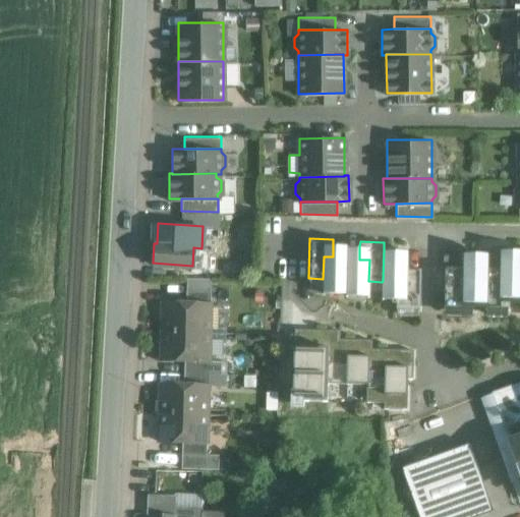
[(347,244),(333,244),(333,256),(324,256),(323,279),(323,292),(345,292),(345,294),(368,295),(368,281),(369,260),(359,260),(359,246),(347,246),(347,244)]
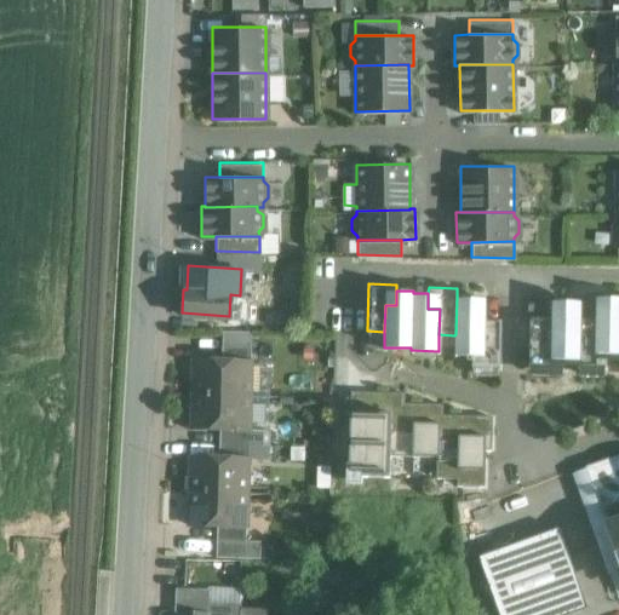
[(485,297),(457,297),(456,334),(454,335),(454,354),(471,355),(483,355),(483,319),(485,297)]
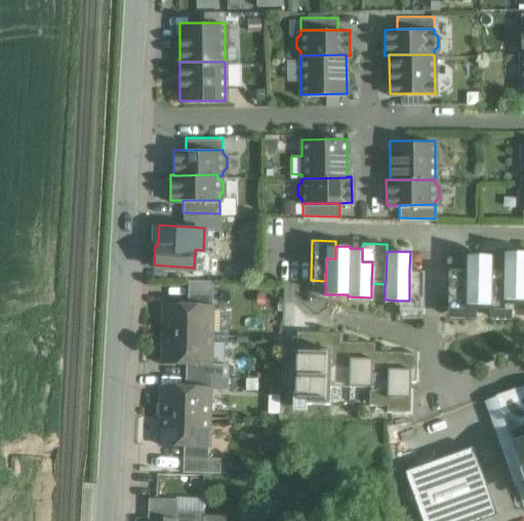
[(523,251),(505,251),(504,269),(502,298),(513,298),(523,298),(523,251)]
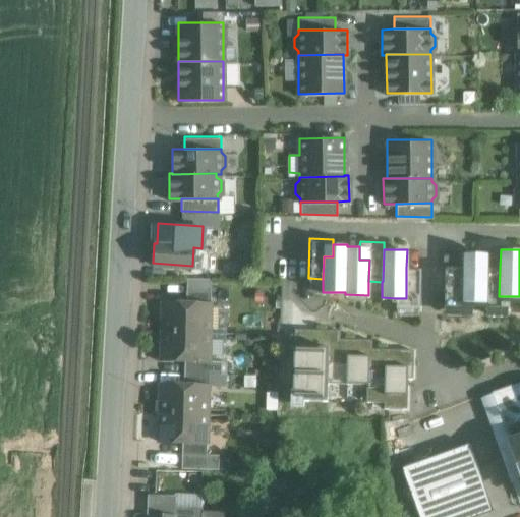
[(486,252),(463,252),(463,266),(462,301),(472,301),(485,301),(486,267),(486,252)]
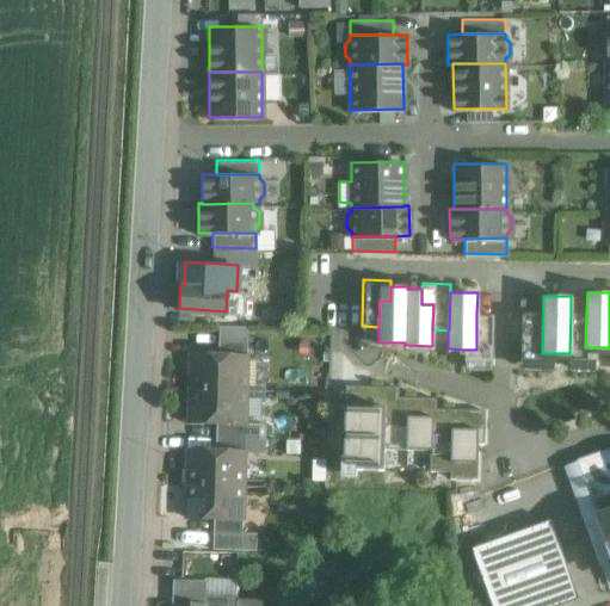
[(543,311),(522,311),(521,359),(553,360),(554,353),(542,353),(543,311)]
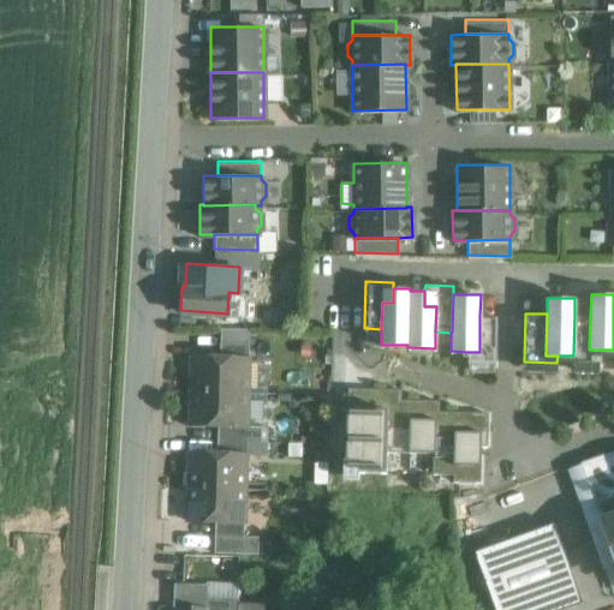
[(590,315),(574,315),(573,356),(573,363),(601,364),(601,350),(589,350),(590,315)]
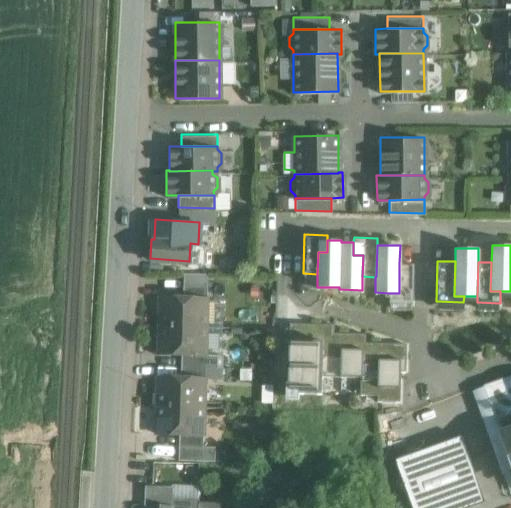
[(413,263),(399,263),(399,293),(389,293),(389,302),(412,302),(413,263)]
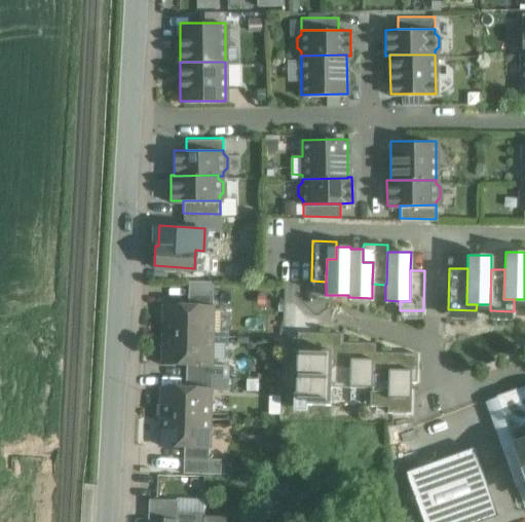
[(212,304),(163,303),(162,332),(211,333),(212,304)]
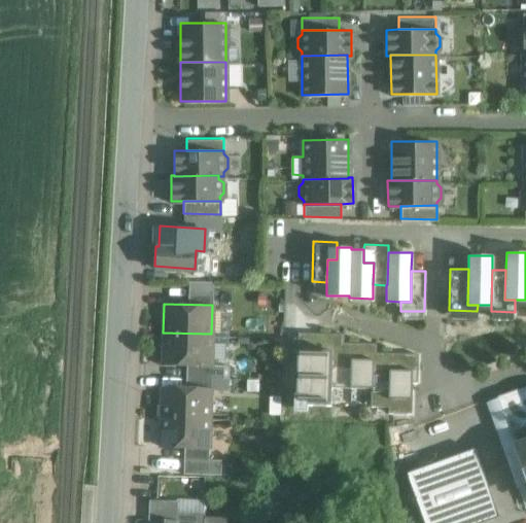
[(344,332),(299,332),(296,403),(331,404),(332,385),(373,386),(372,404),(388,404),(388,410),(412,411),(413,380),(418,380),(419,352),(374,351),(374,342),(344,341),(344,332)]
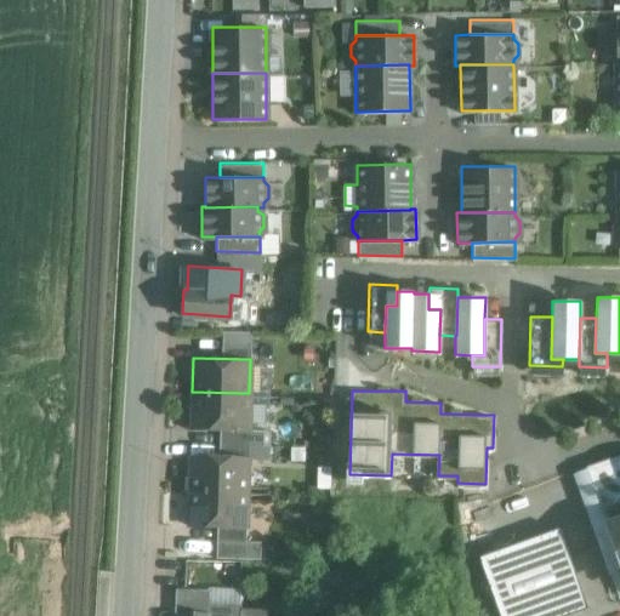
[(249,393),(192,392),(191,426),(220,427),(249,428),(249,393)]
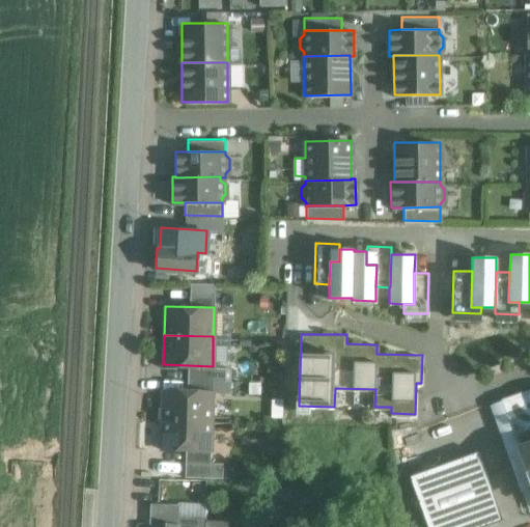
[(213,366),(188,365),(187,378),(212,378),(213,366)]
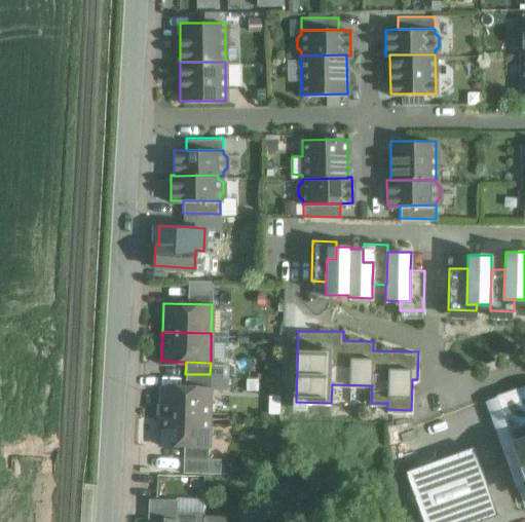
[(210,374),(185,374),(185,386),(210,386),(210,374)]
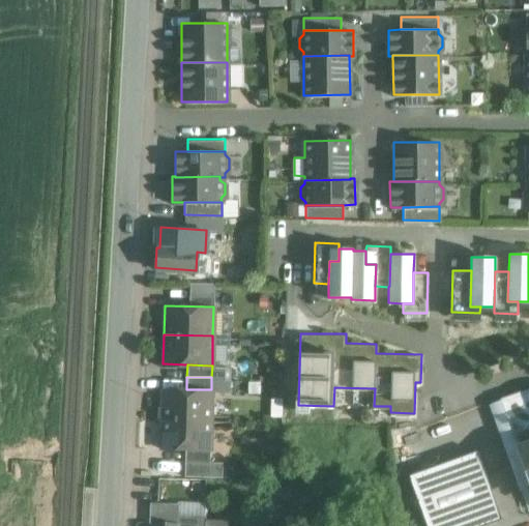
[(528,386),(500,398),(528,477),(528,386)]
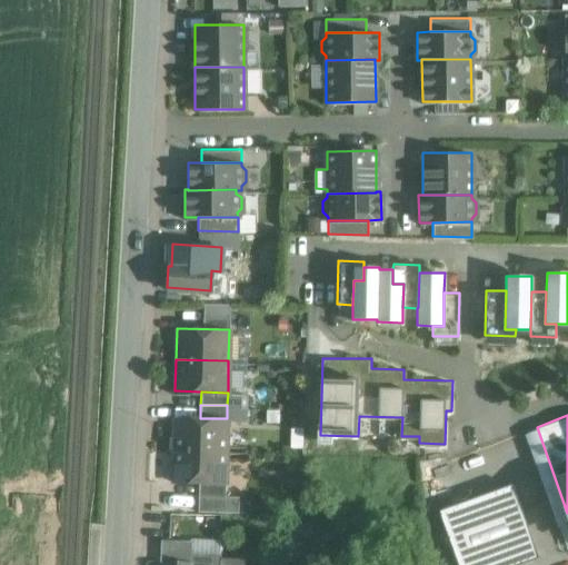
[(200,418),(175,417),(173,448),(226,449),(227,418),(200,418)]
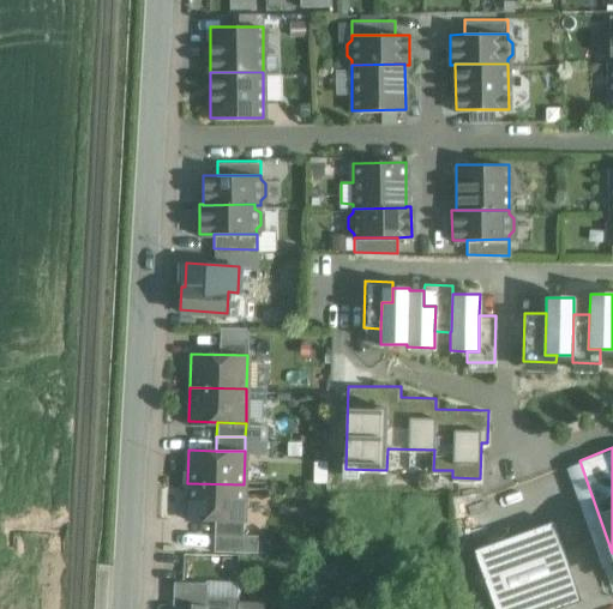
[(244,484),(187,483),(186,517),(214,518),(244,519),(244,484)]
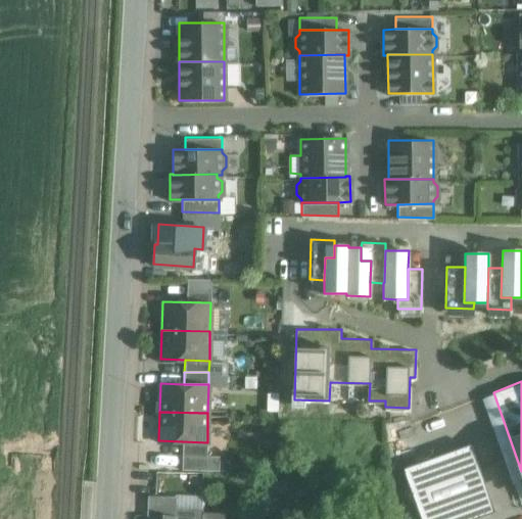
[(207,442),(182,441),(182,454),(206,454),(207,442)]
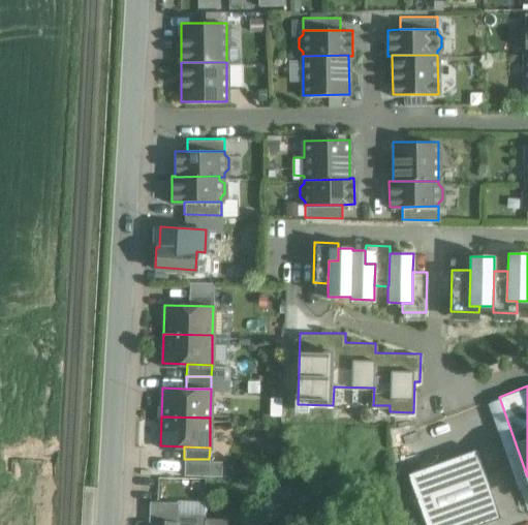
[(476,448),(407,472),(426,524),(472,524),(500,516),(476,448)]
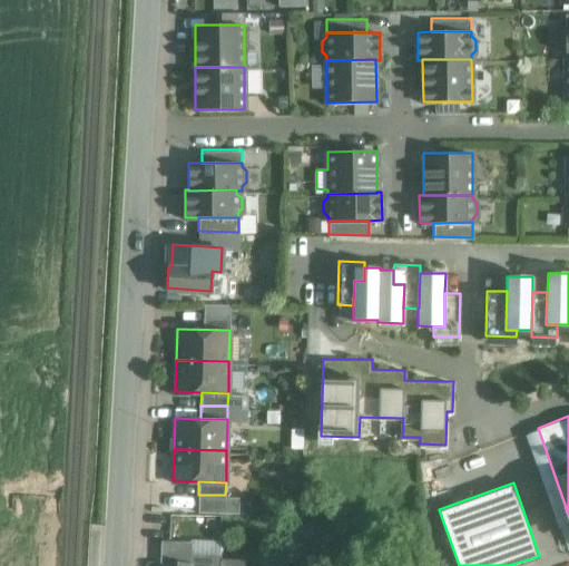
[(225,495),(198,495),(198,510),(238,511),(238,495),(225,495)]
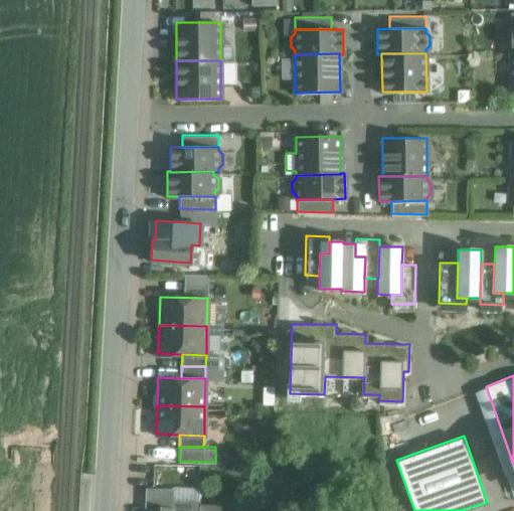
[(171,510),(172,499),(149,498),(148,510),(171,510)]
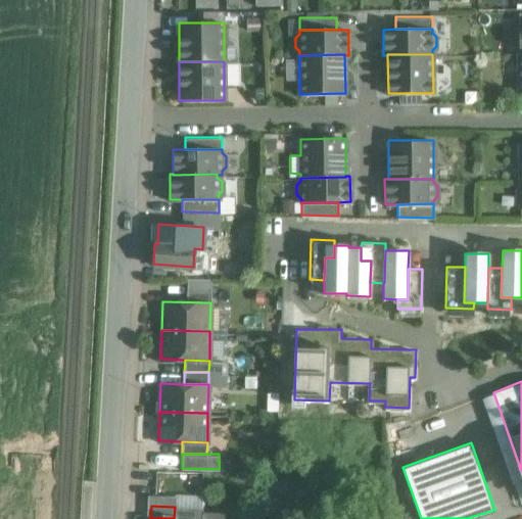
[(202,508),(175,507),(174,518),(202,518),(202,509),(202,508)]
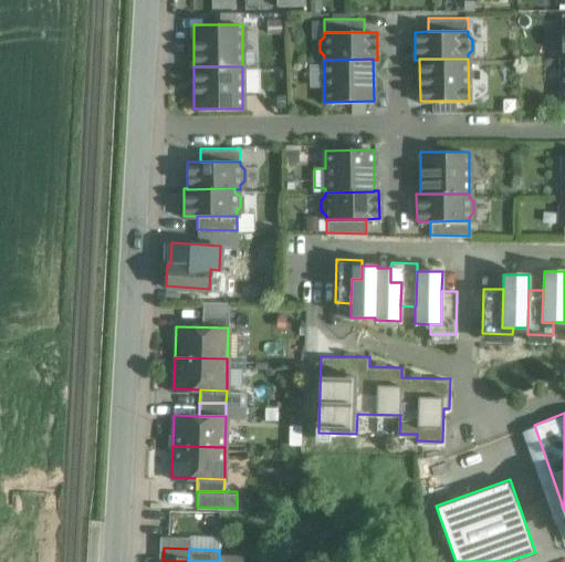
[(241,561),(242,552),(219,551),(219,561),(241,561)]
